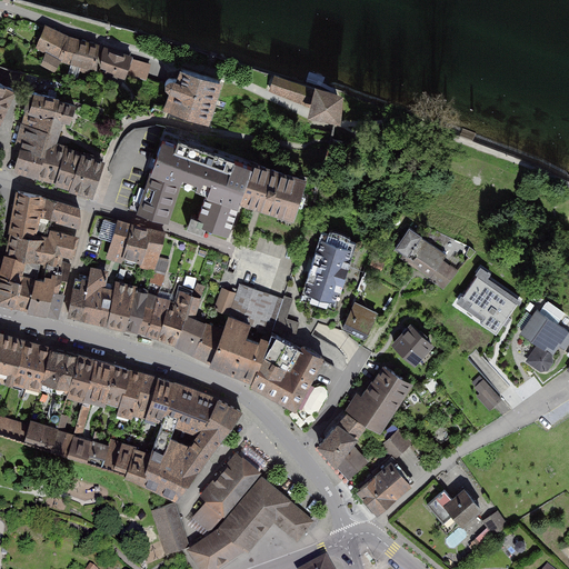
[(67,37),(48,27),(38,46),(72,63),(80,41),(67,37)]
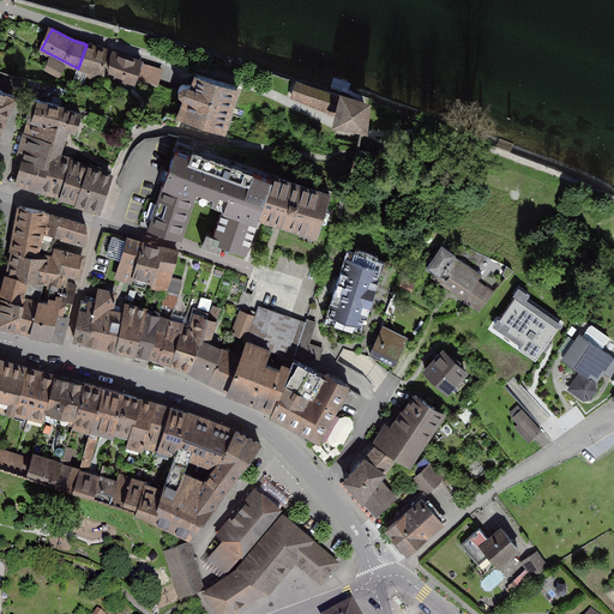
[(106,49),(86,44),(78,68),(104,76),(106,49)]
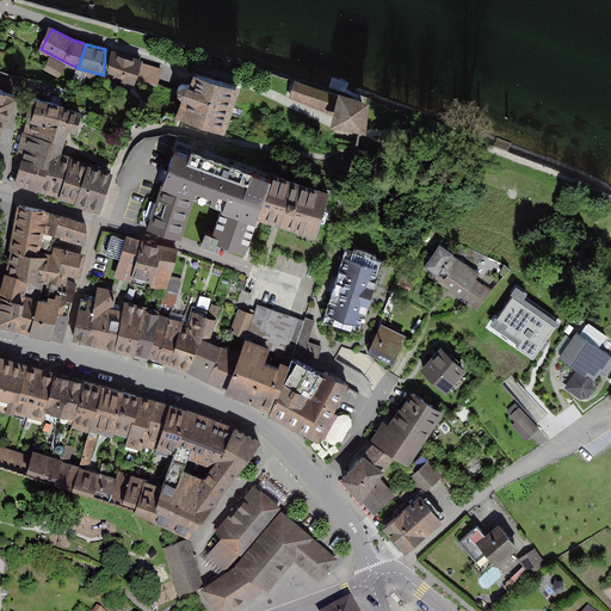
[(115,78),(134,86),(141,61),(112,51),(110,72),(116,73),(115,78)]
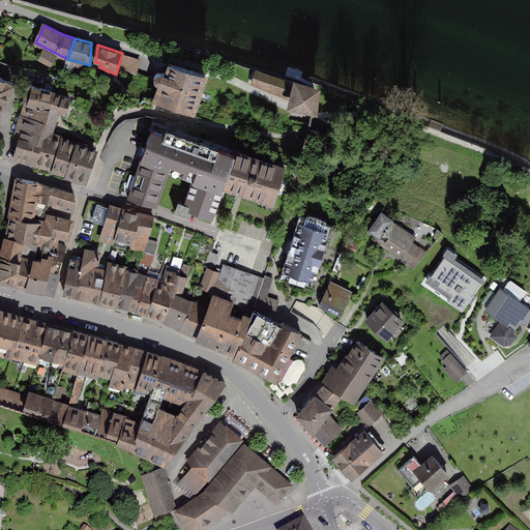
[(140,61),(124,57),(121,68),(136,72),(140,61)]
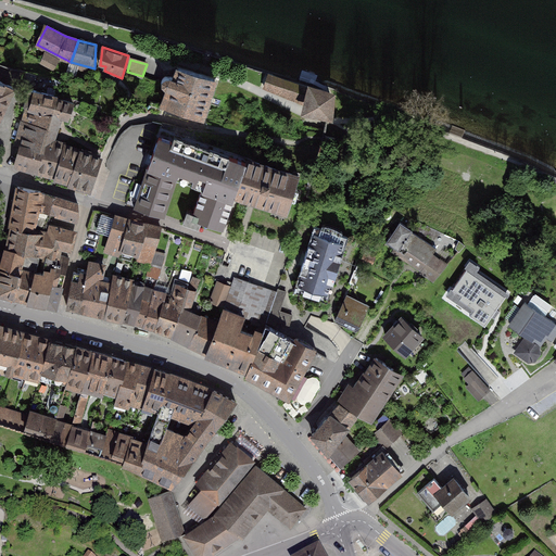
[(216,78),(177,65),(174,77),(171,76),(167,76),(164,78),(163,81),(162,84),(163,87),(166,89),(171,90),(164,108),(203,121),(216,78)]
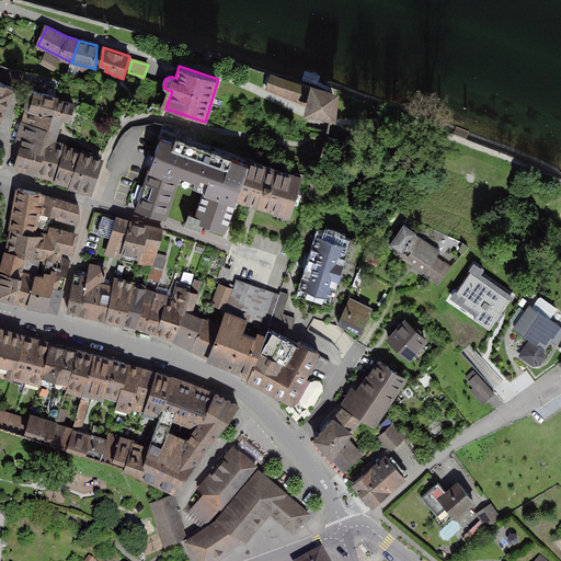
[(281,78),(272,76),(266,87),(311,105),(315,91),(281,79),(281,78)]
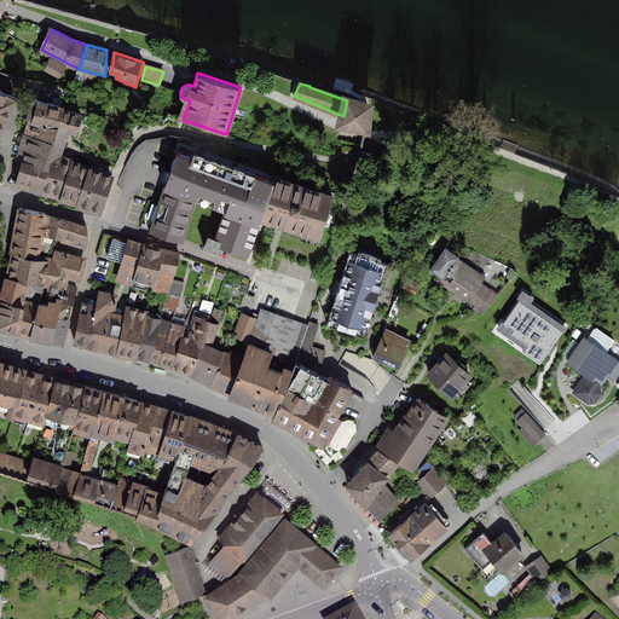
[(0,133),(16,98),(0,91),(0,133)]
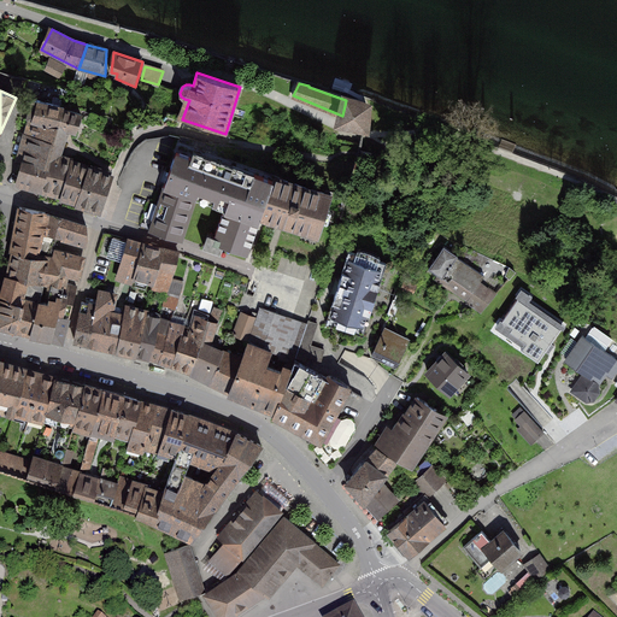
[(365,124),(366,104),(347,97),(346,100),(342,116),(342,121),(365,124)]
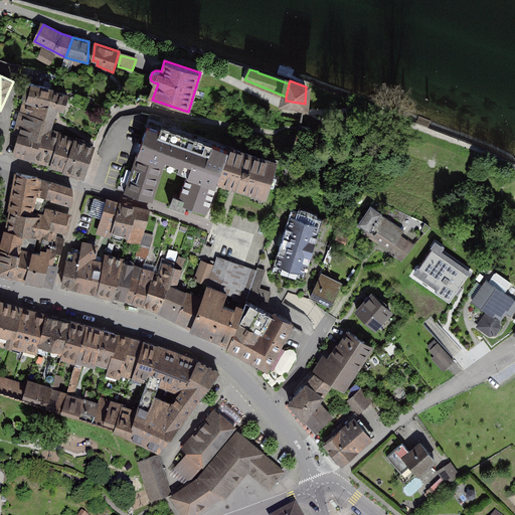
[(25,98),(49,105),(53,91),(53,90),(28,82),(23,99),(25,99),(25,98)]
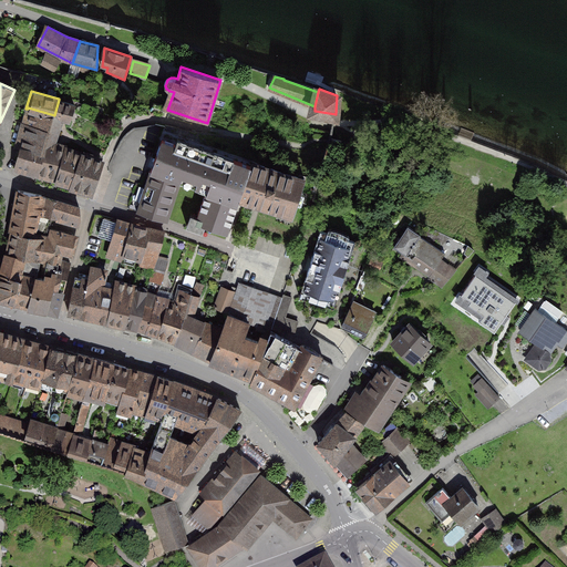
[(75,105),(59,100),(54,115),(48,141),(53,142),(61,120),(70,122),(75,105)]
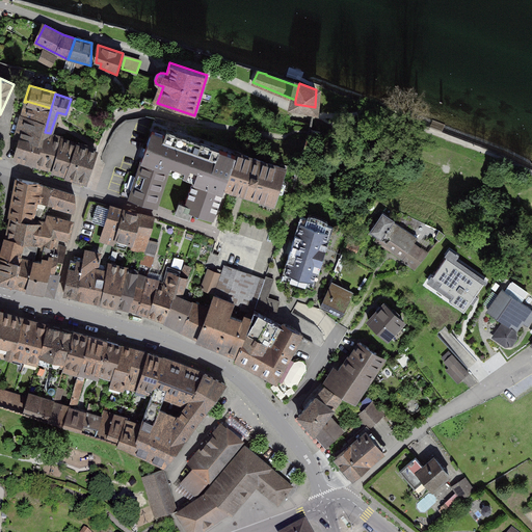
[(80,99),(77,107),(88,110),(90,102),(80,99)]
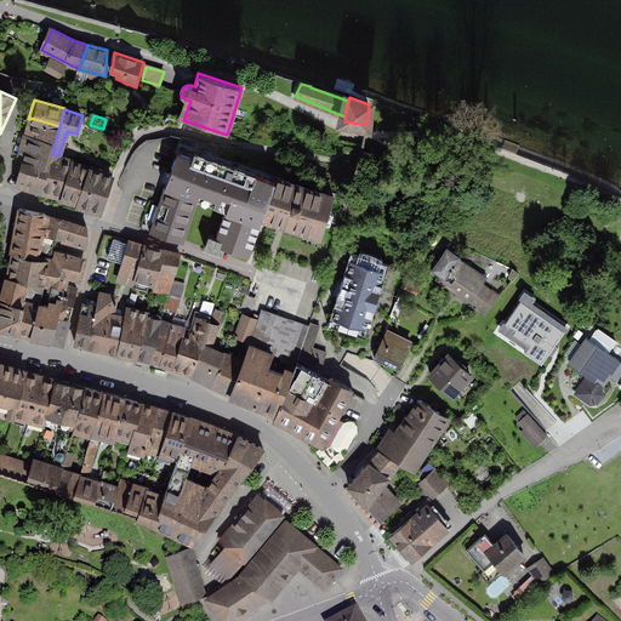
[(24,163),(49,167),(60,126),(30,118),(30,119),(20,161),(24,163)]
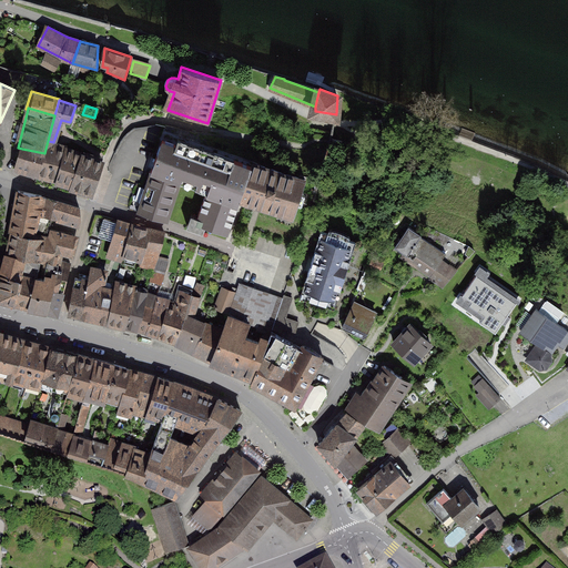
[(176,145),(163,140),(135,212),(169,222),(181,182),(209,191),(198,222),(229,233),(240,201),(252,166),(178,140),(176,145)]
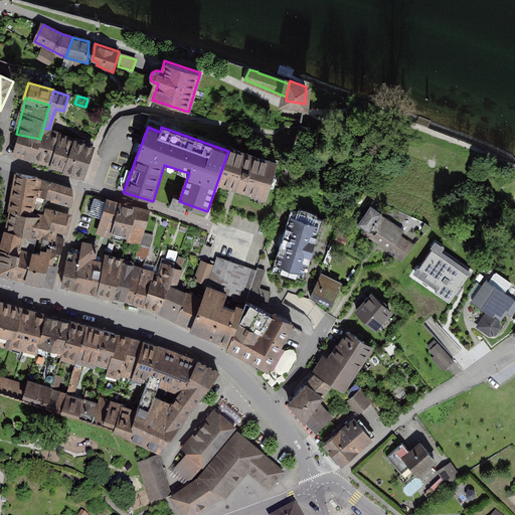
[(40,139),(20,135),(14,154),(51,164),(59,135),(60,133),(48,129),(43,128),(40,139)]
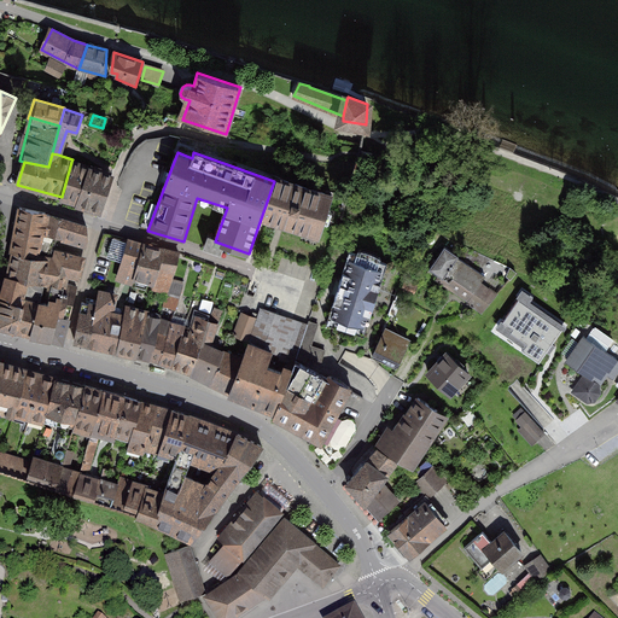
[(92,169),(71,162),(62,197),(81,202),(92,169)]
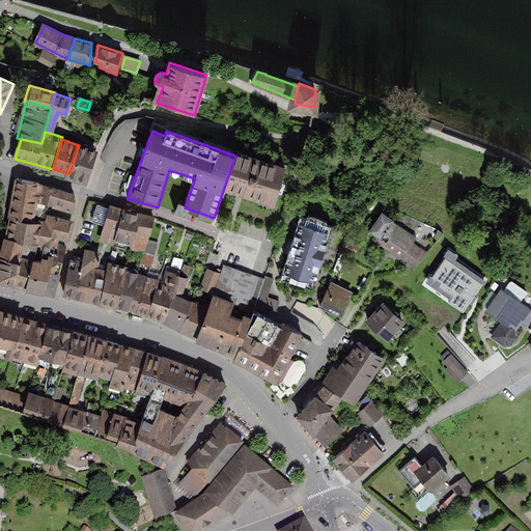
[(95,150),(79,145),(70,173),(87,179),(95,150)]
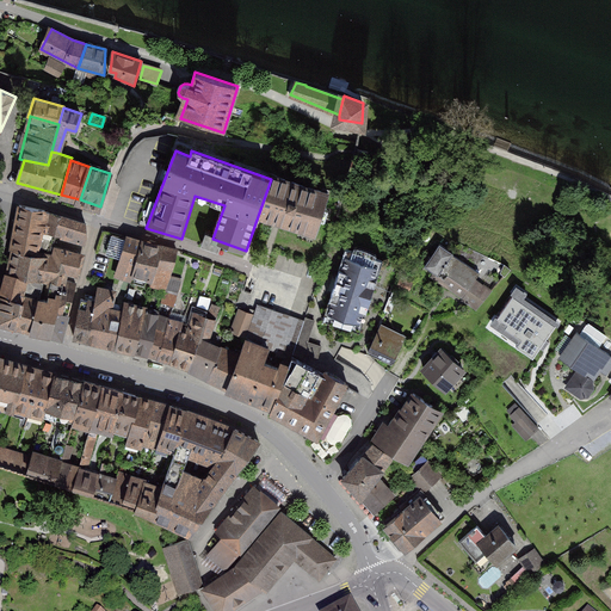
[(273,174),(271,179),(258,216),(316,233),(328,193),(273,174)]
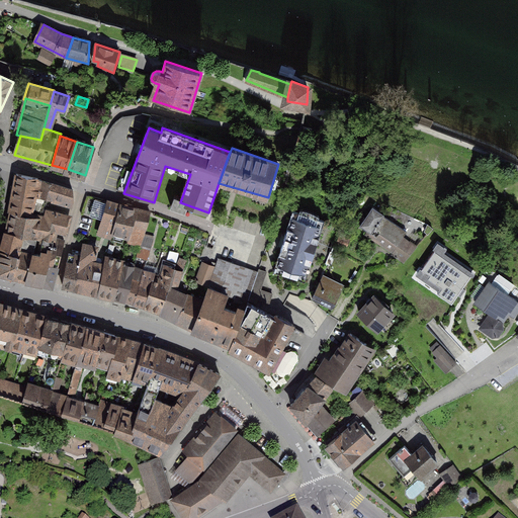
[(39,178),(17,174),(10,211),(11,211),(29,217),(30,212),(38,214),(41,214),(49,199),(52,199),(57,184),(39,179),(39,178)]
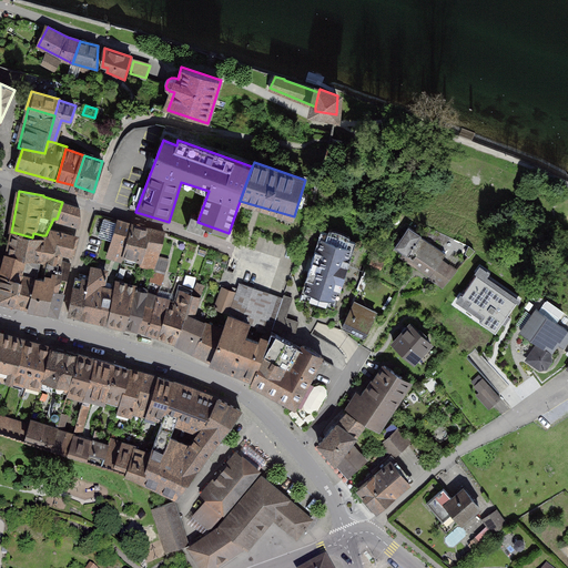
[(80,208),(62,202),(57,219),(57,221),(80,227),(81,220),(80,208)]
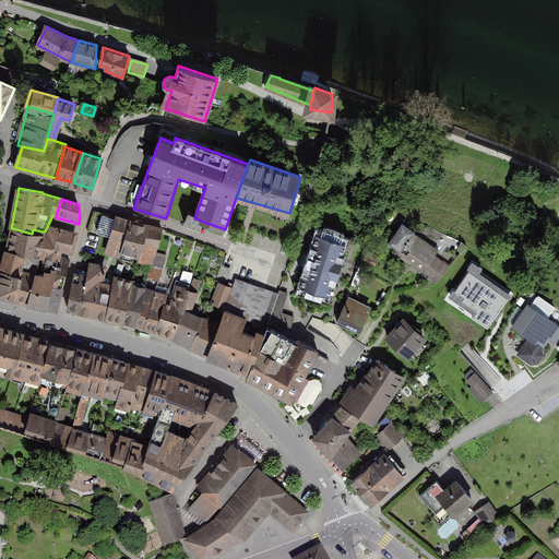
[(128,221),(114,216),(104,254),(118,259),(119,254),(128,221)]
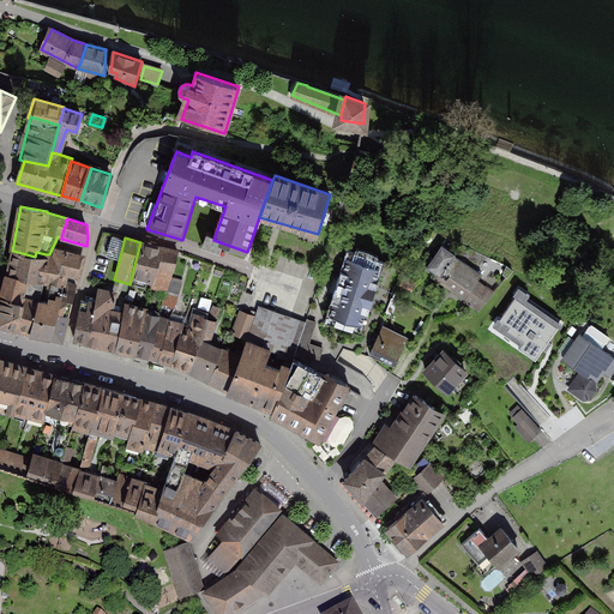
[(161,247),(140,242),(131,280),(150,286),(161,247)]
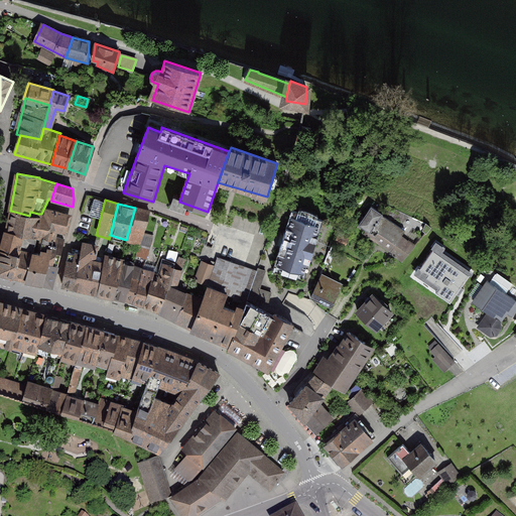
[(372,207),(359,224),(376,235),(373,238),(403,260),(413,248),(400,238),(405,230),(372,207)]
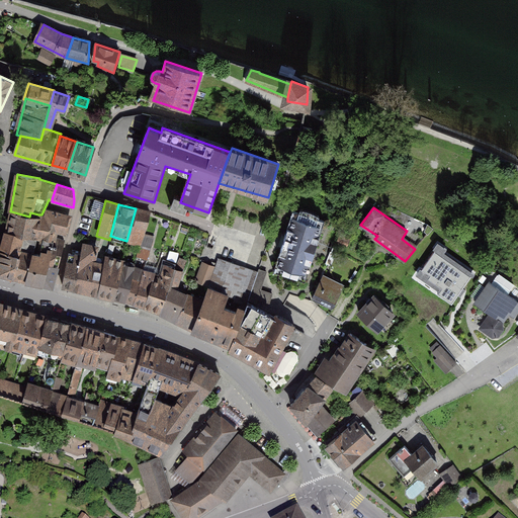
[(152,213),(136,208),(126,241),(144,245),(147,234),(152,213)]
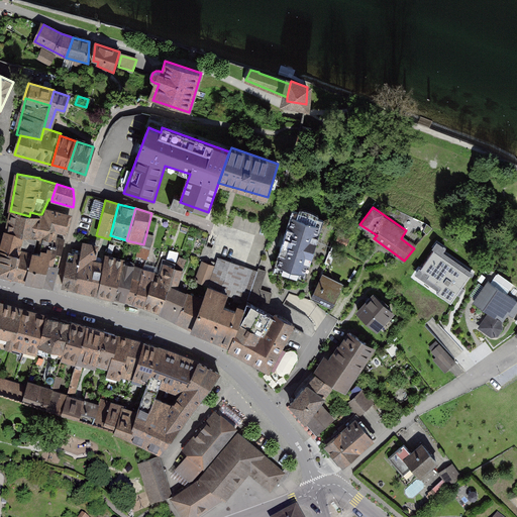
[(30,212),(29,216),(11,211),(7,231),(22,234),(33,236),(38,214),(30,212)]
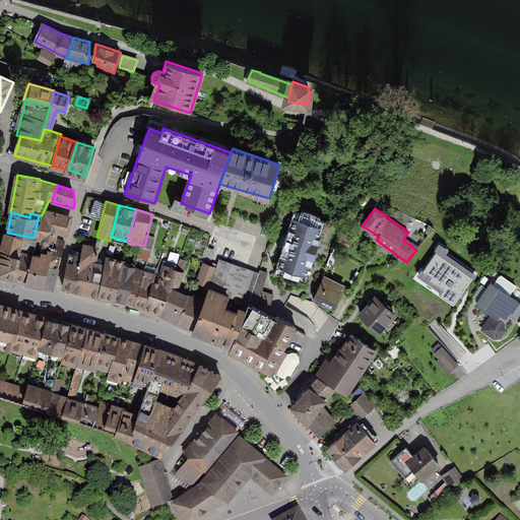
[(326,221),(295,212),(276,272),(307,282),(326,221)]
